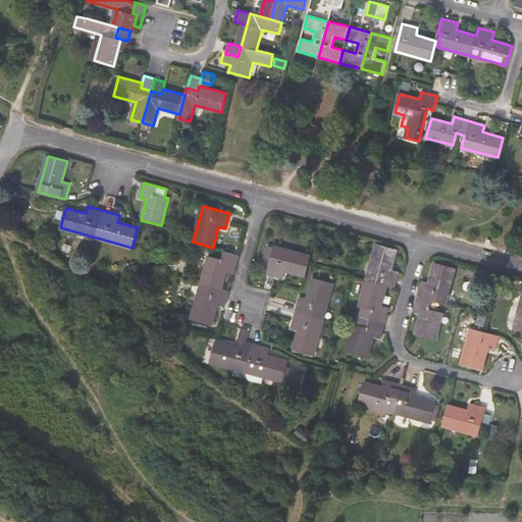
[(62,220),(64,212),(58,210),(55,219),(62,220)]
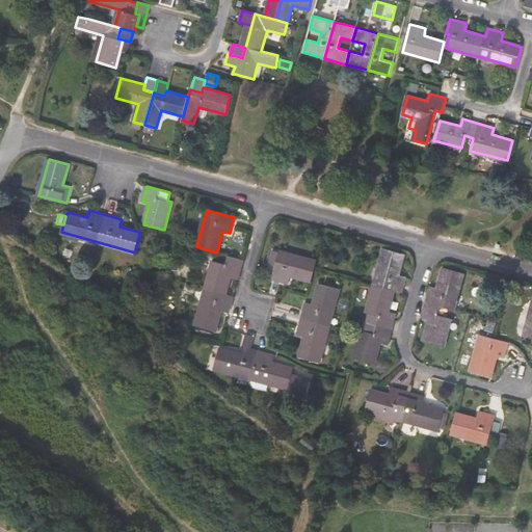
[(365,322),(362,330),(354,357),(375,364),(380,343),(388,345),(396,314),(389,312),(395,291),(402,293),(406,276),(399,274),(404,254),(383,248),(367,313),(379,316),(377,325),(365,322)]
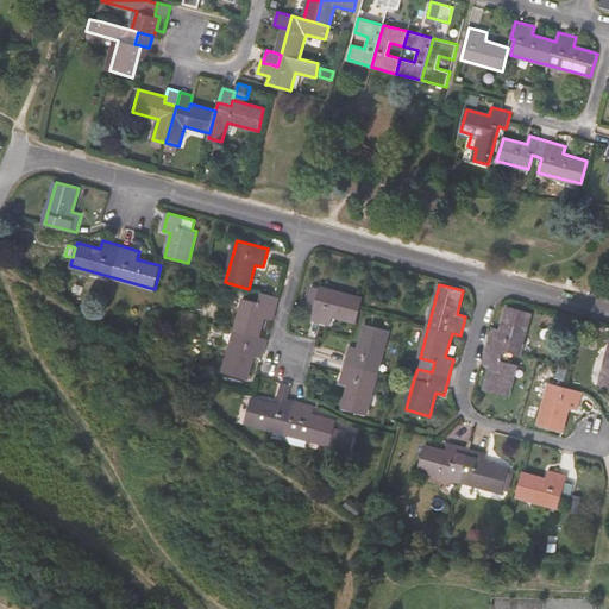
[(333,316),(357,322),(363,299),(321,287),(320,289),(314,288),(308,311),(314,312),(313,319),(331,324),(333,316)]
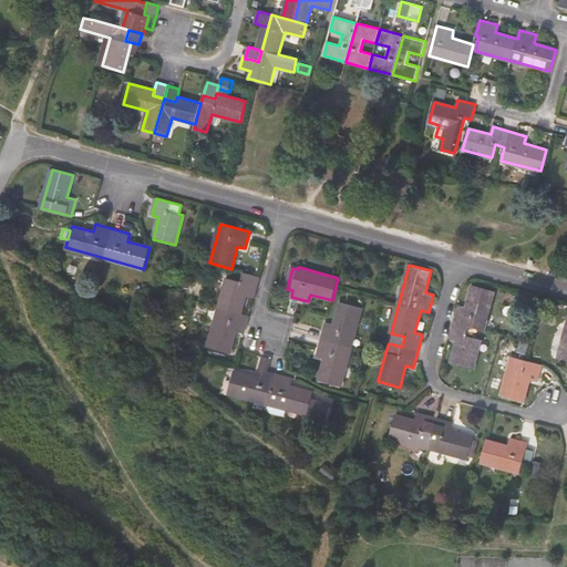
[(245,272),(241,282),(227,278),(209,347),(230,352),(237,330),(245,332),(249,316),(241,313),(247,291),(255,295),(260,276),(245,272)]
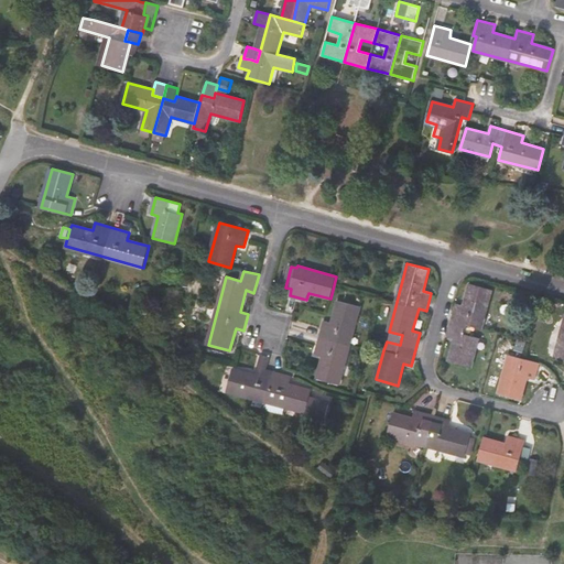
[(470,283),(465,305),(456,303),(447,337),(455,339),(449,360),(472,367),(479,337),(465,334),(467,325),(481,328),(492,290),(470,283)]
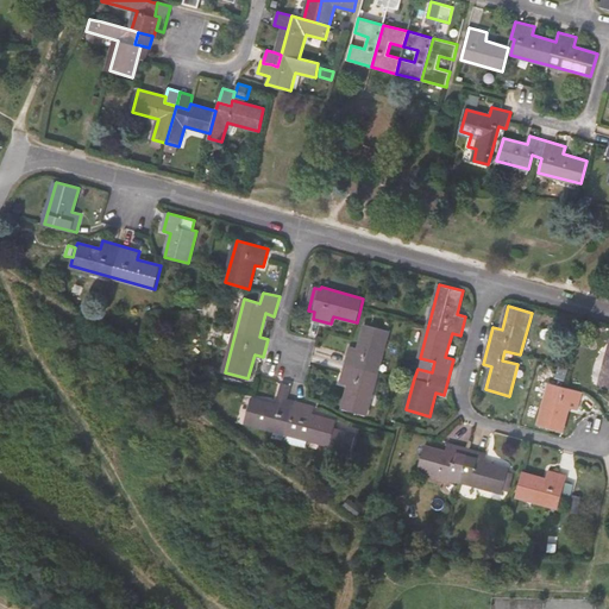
[(340,383),(349,384),(343,408),(366,415),(389,331),(365,325),(359,349),(350,346),(340,383)]
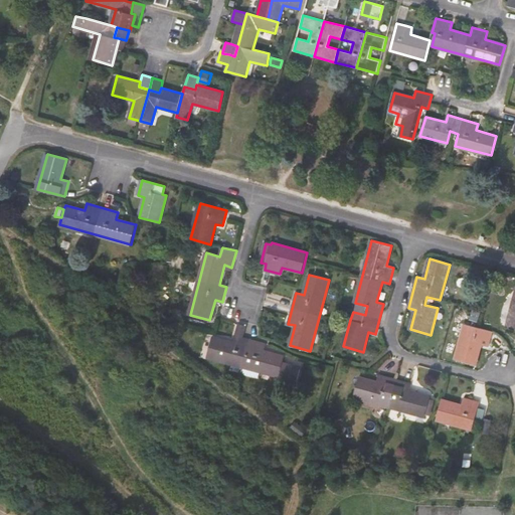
[(213,337),(207,356),(242,366),(259,370),(279,376),(282,364),(283,361),(284,356),(265,351),(265,348),(267,343),(241,337),(244,325),(238,324),(232,342),(213,337)]
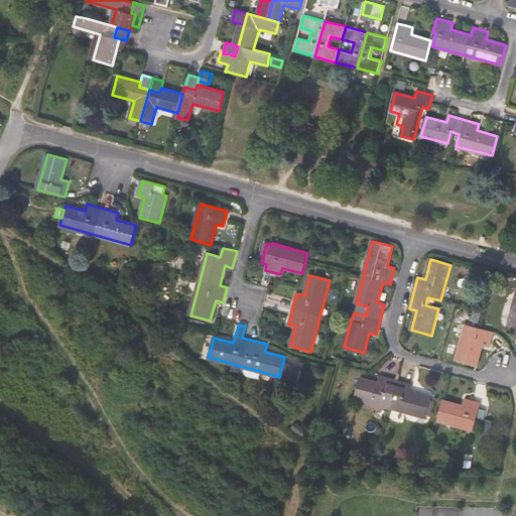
[(494,332),(479,328),(467,325),(457,360),(477,366),(483,346),(490,347),(494,332)]
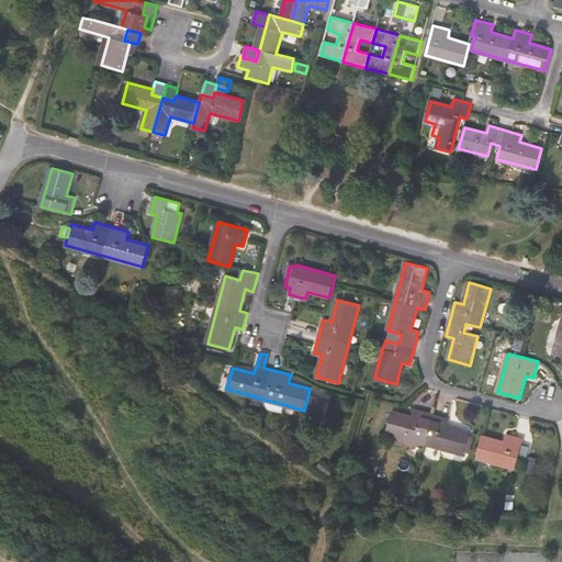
[(307,397),(304,411),(303,413),(303,415),(322,420),(327,403),(307,397)]
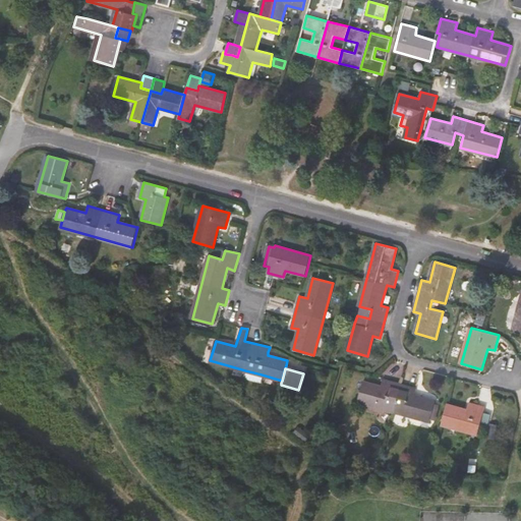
[(262,374),(245,370),(243,379),(259,383),(262,378),(262,374)]
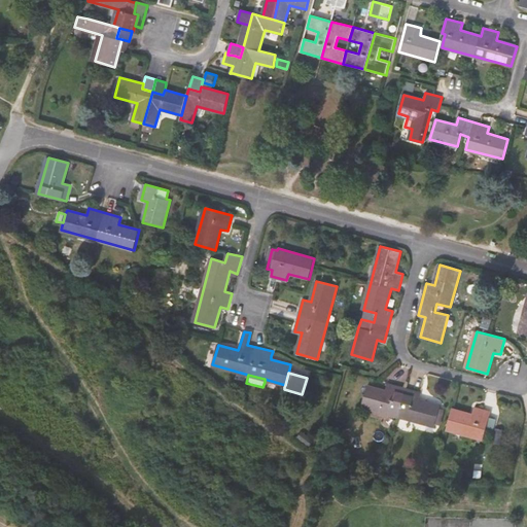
[(388,391),(367,386),(362,406),(434,425),(441,406),(419,399),(421,392),(390,384),(388,391)]
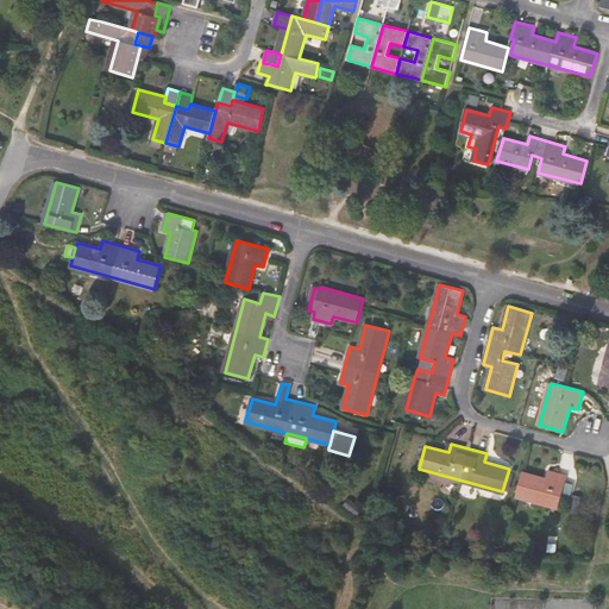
[(522,472),(516,496),(558,508),(567,476),(548,471),(546,479),(522,472)]
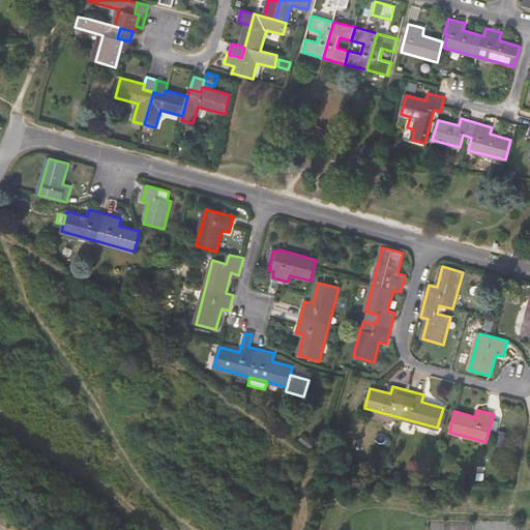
[(490,434),(496,436),(499,422),(493,420),(490,434)]
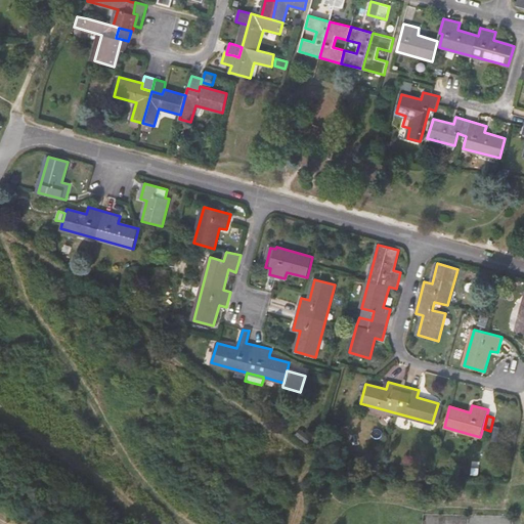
[(296,435),(305,442),(309,436),(300,429),(296,435)]
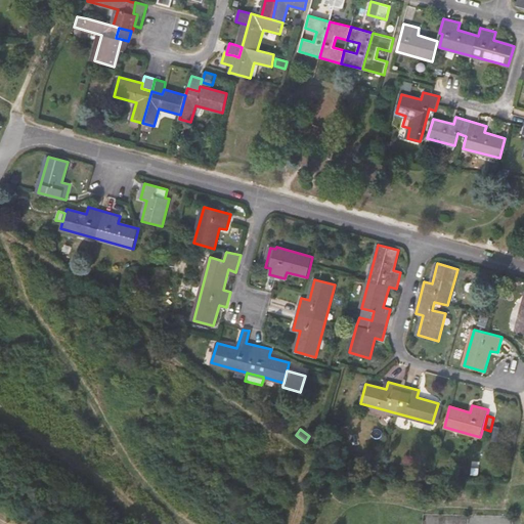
All buildings are outlined.
